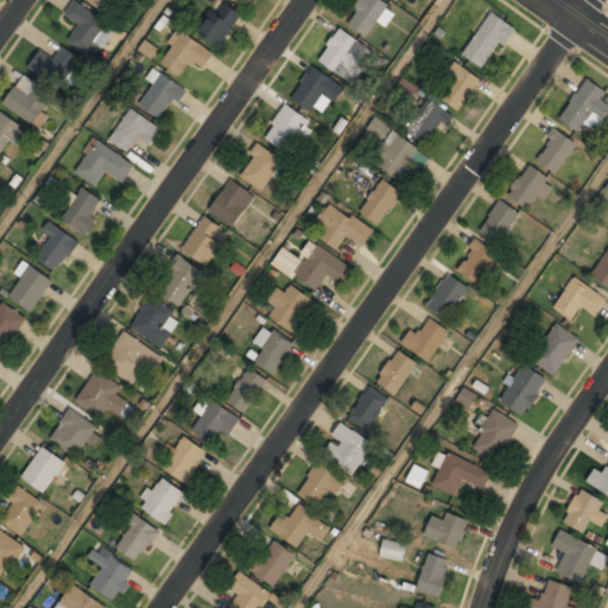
[(84,54),(108,26),(77,0),(75,0),(64,13),(80,26),(68,39),(84,54)]
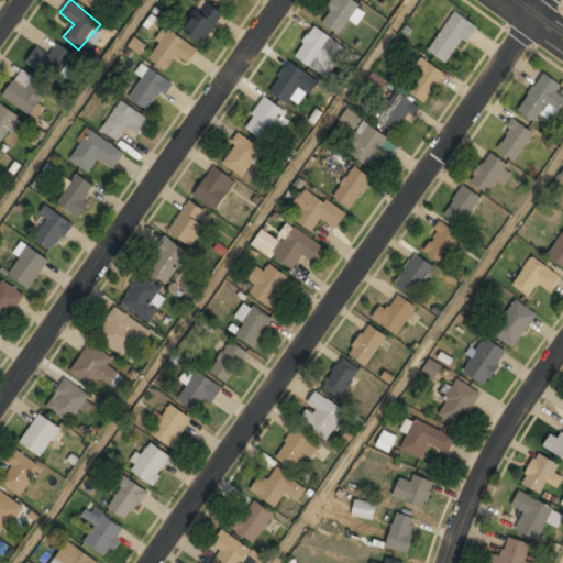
[(223,13),(205,0),(183,30),(202,43),(223,13)]
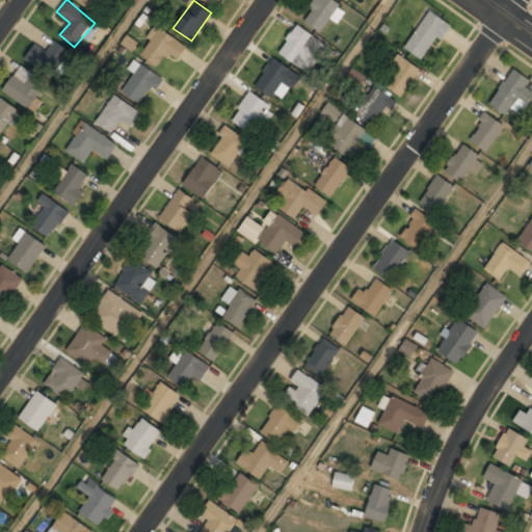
[(330,18),(337,22),(345,9),(331,0),(315,0),(302,19),(320,31),(330,18)]
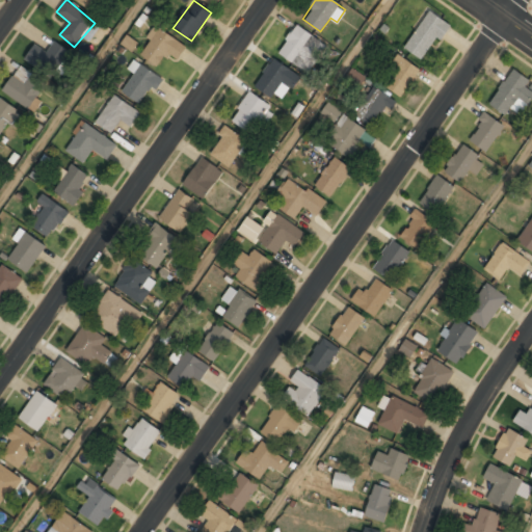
[(405,50),(427,61),(450,22),(428,9),(405,50)]
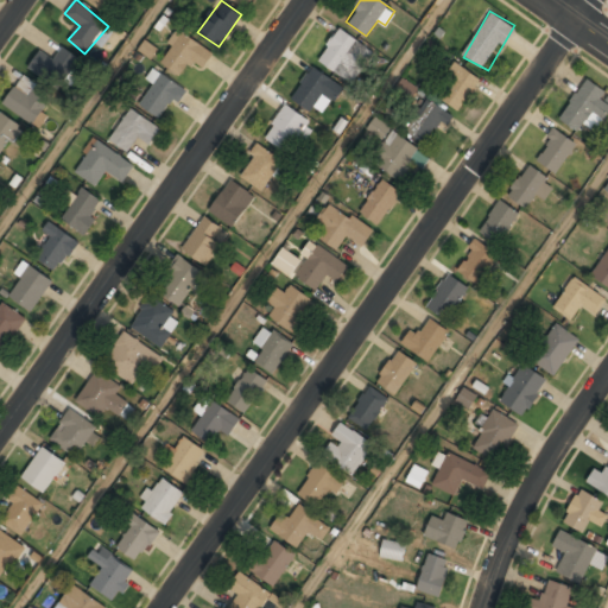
[(318,58),(346,80),(369,49),(341,27),(318,58)]
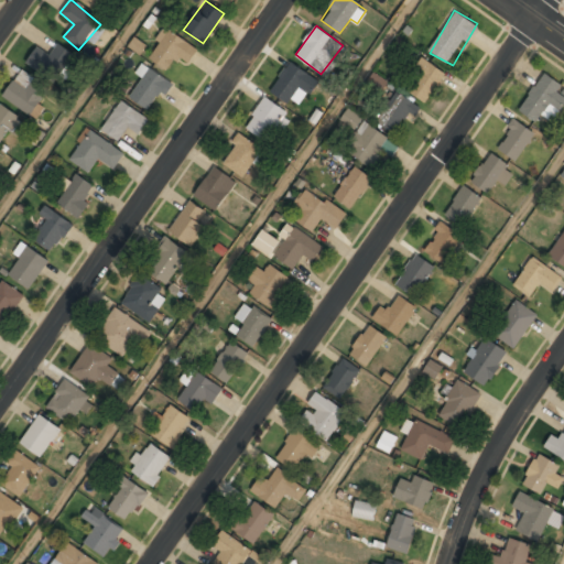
[(187,64),(197,50),(167,30),(148,57),(167,71),(177,57),(187,64)]
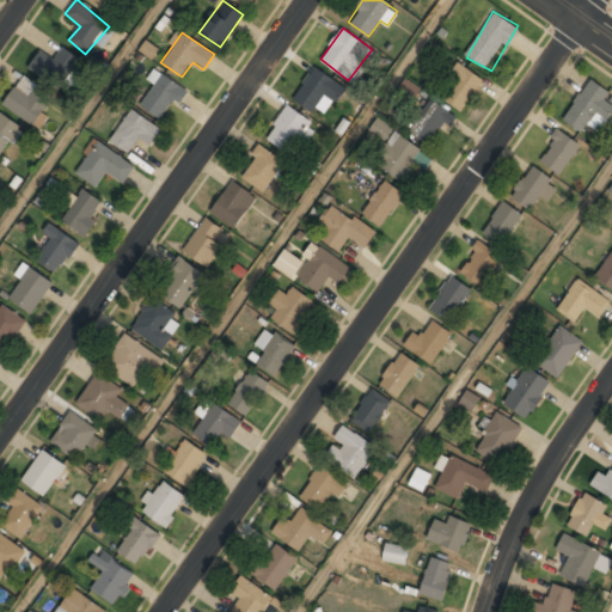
[(55,59),(41,49),(29,68),(62,89),(81,59),(62,47),(55,59)]
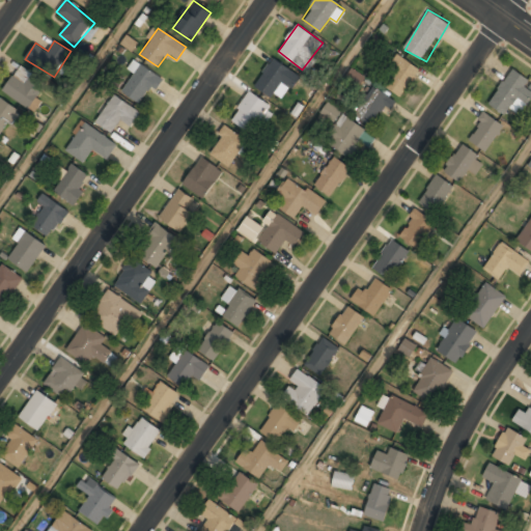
[(401,98),(420,70),(398,54),(379,82),(401,98)]
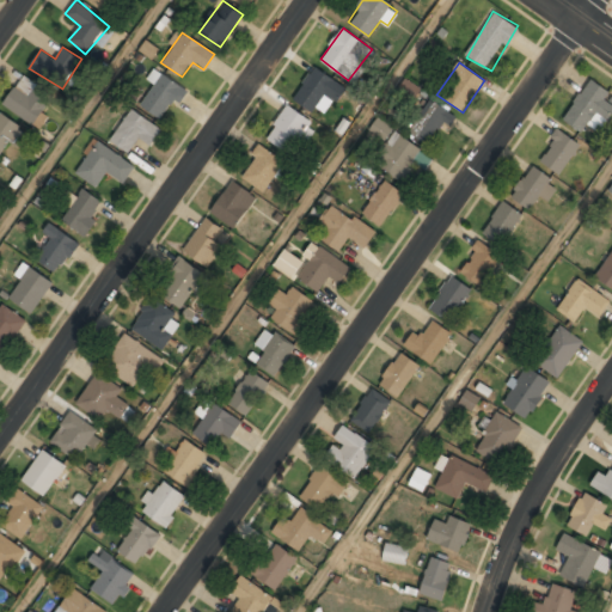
[(330,110),(346,90),(317,67),(292,98),(312,114),(322,103),(330,110)]
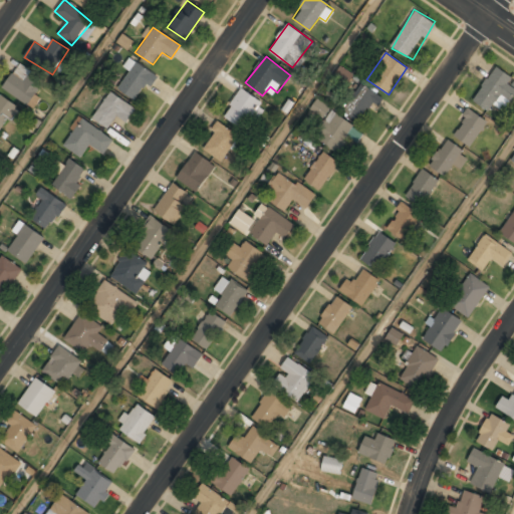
[(159,74),(127,58),(123,67),(129,69),(117,90),(137,100),(146,82),(153,86),(159,74)]
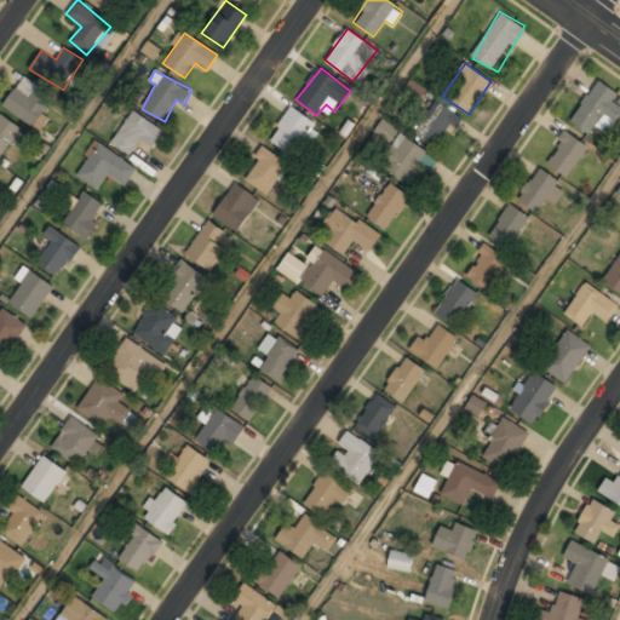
[(428,90),(409,79),(400,96),(418,107),(428,90)]
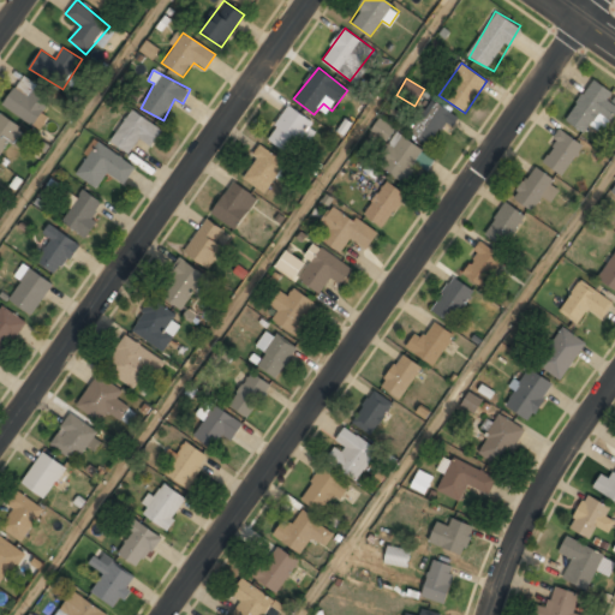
[(55,105),(22,79),(3,105),(36,130),(55,105)]
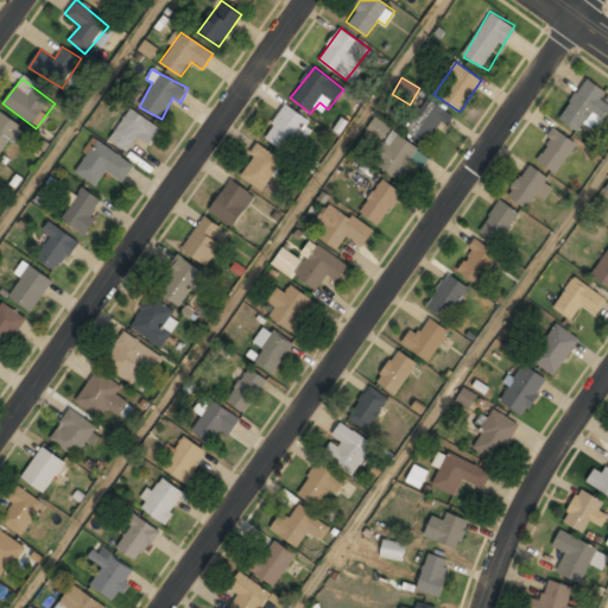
[(607,92),(587,78),(559,119),(580,132),(593,112),(605,119),(607,113),(607,103),(602,100),(607,92)]
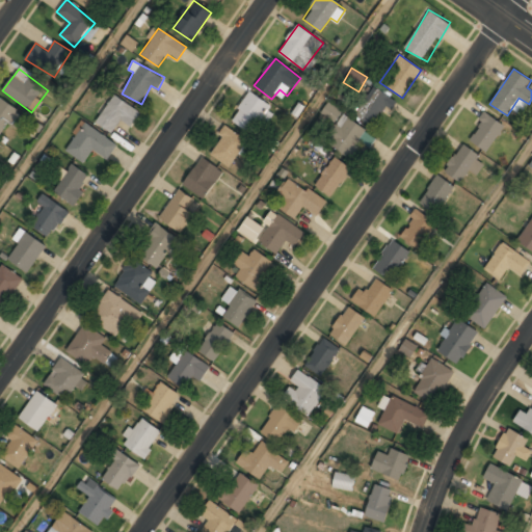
[(394,101),(374,86),(354,113),(373,128),(394,101)]
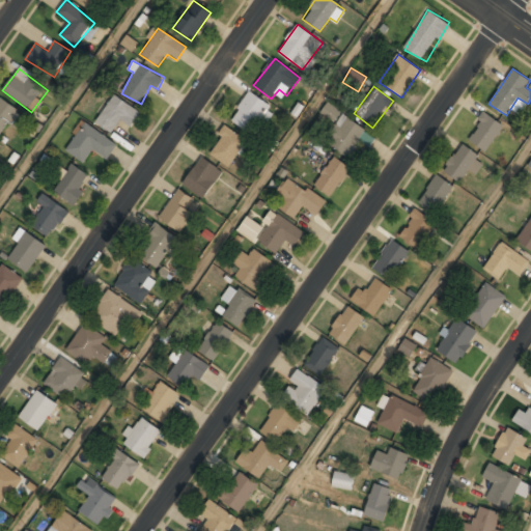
[(272,105),(246,88),(231,110),(243,117),(240,122),(253,132),(272,105)]
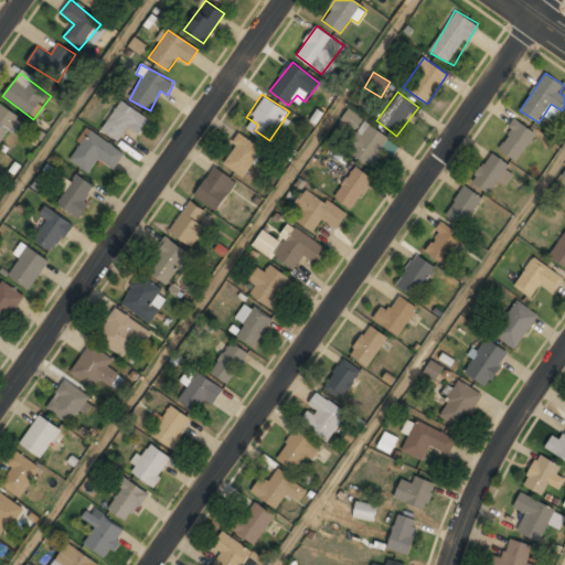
[(128,128),(140,136),(150,119),(121,100),(102,130),(119,141),(128,128)]
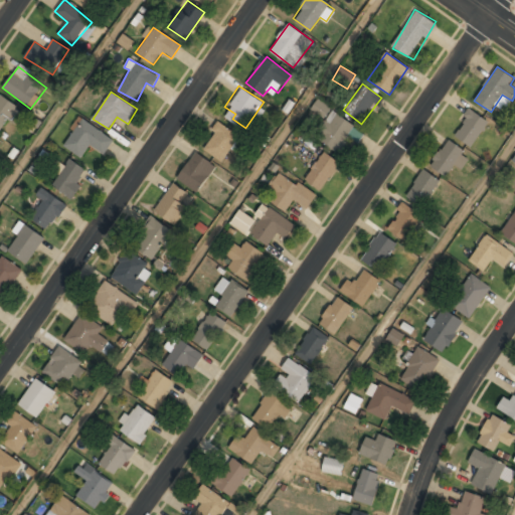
[(0,97),(0,130),(19,110),(2,95),(0,97)]
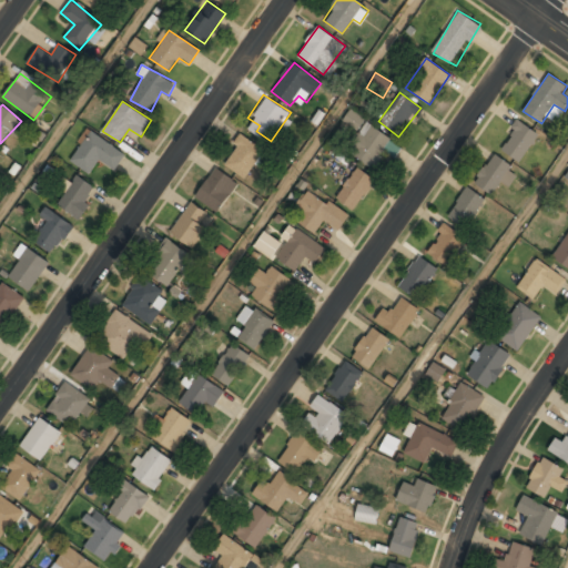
[(366,118),(350,109),(343,121),(358,131),(366,118)]
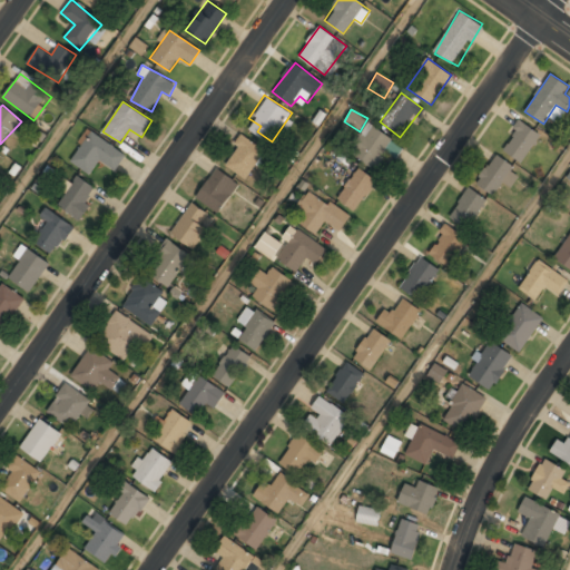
[(501,150),(522,163),(541,134),(520,120),(501,150)]
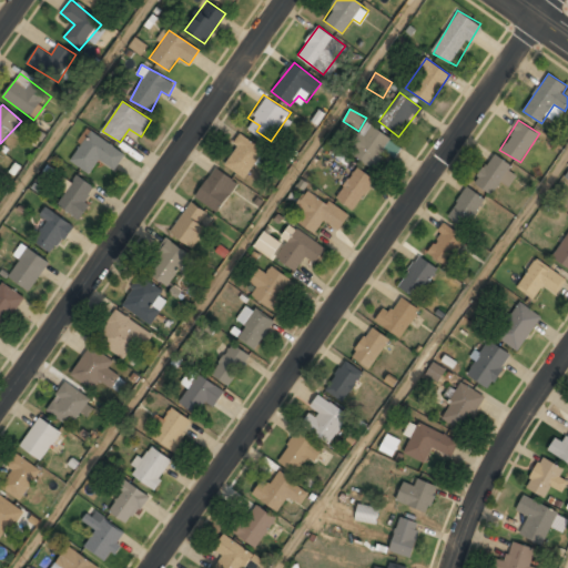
[(394,141),(367,122),(347,150),(374,169),(394,141)]
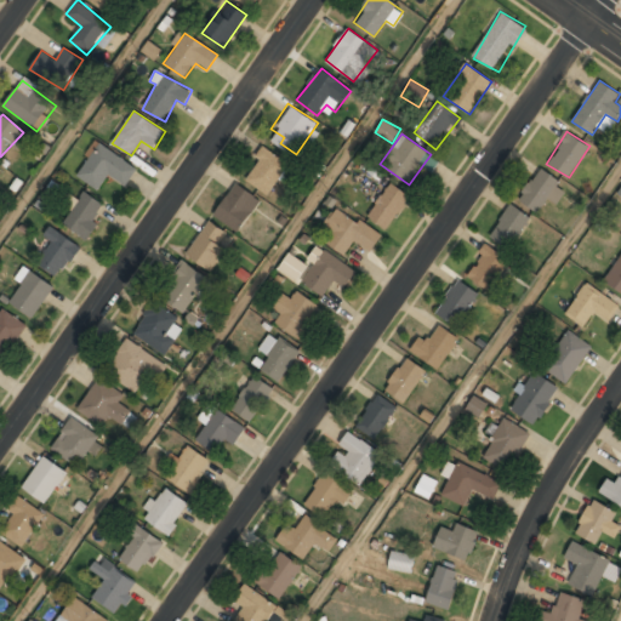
[(100,191),(107,177),(125,188),(137,167),(97,143),(77,176),(100,191)]
